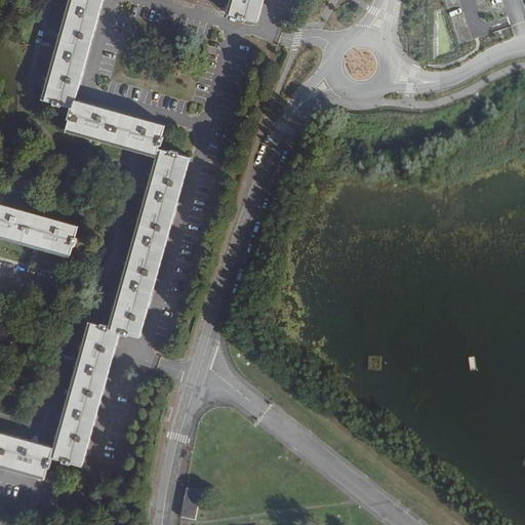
[(74,108),(76,99),(103,0),(69,0),(42,98),(54,102),(53,104),(61,105),(61,104),(71,107),(74,108)]
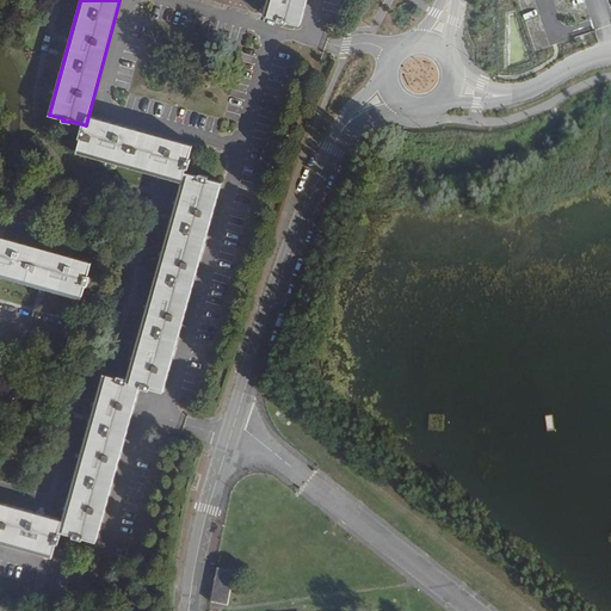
[(266,0),(264,13),(277,18),(276,20),(285,23),(287,20),(298,24),(304,0),(266,0)]
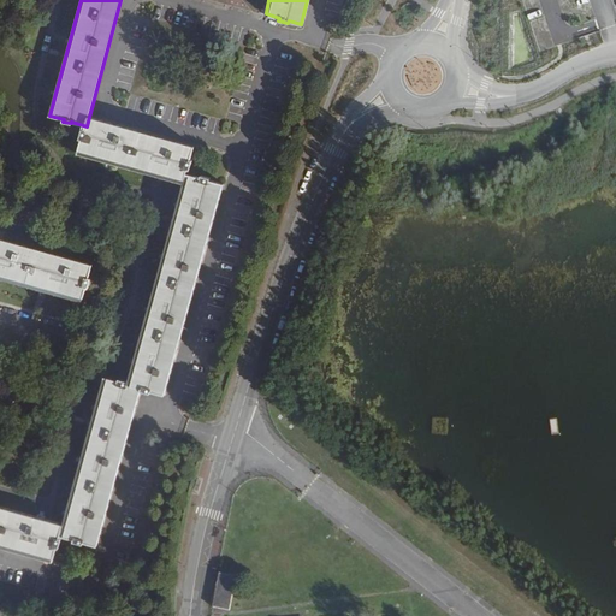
[(522,0),(538,51),(552,47),(538,0),(522,0)]
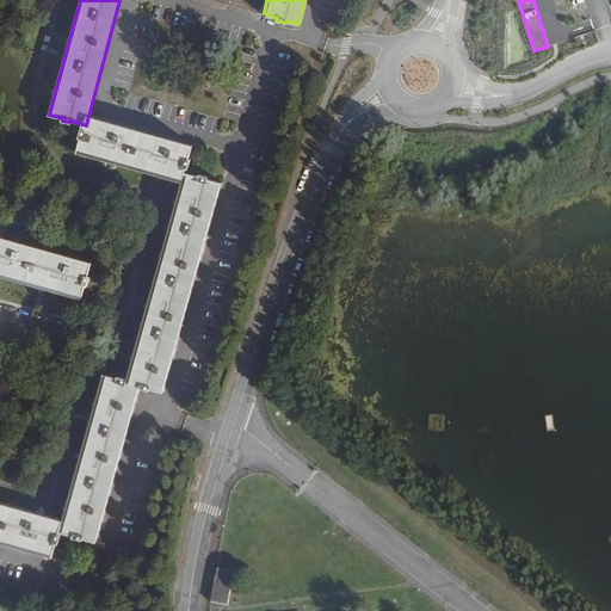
[(553,0),(557,19),(573,16),(574,19),(586,17),(581,0),(553,0)]
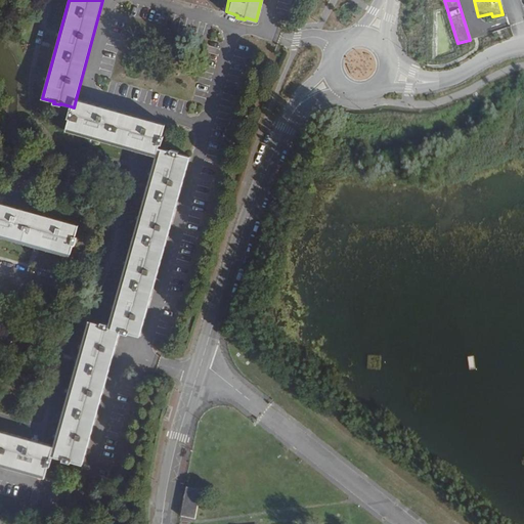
[(165,125),(76,99),(74,107),(71,106),(68,117),(71,118),(67,130),(157,156),(159,147),(160,143),(162,143),(164,136),(162,135),(165,125)]
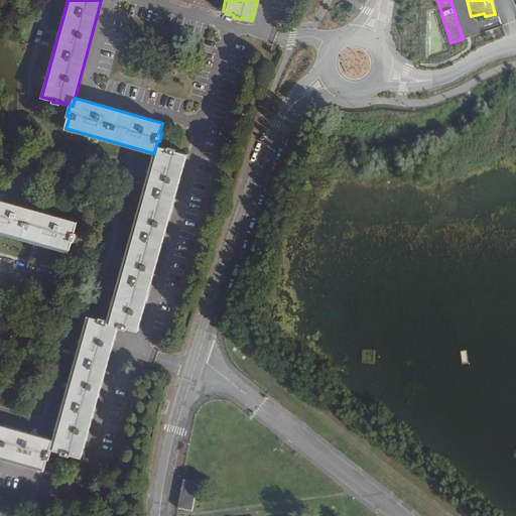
[(168,149),(156,145),(154,153),(108,319),(107,321),(119,325),(118,327),(126,329),(126,327),(138,330),(186,154),(175,151),(175,148),(169,146),(168,149)]
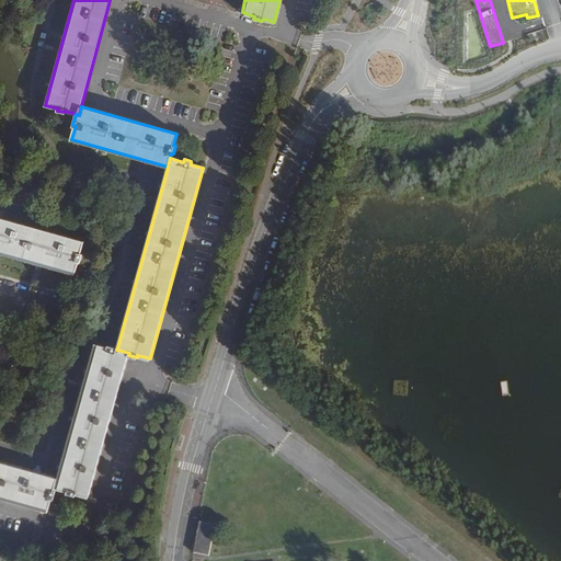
[(0,251),(76,273),(80,261),(81,261),(83,253),(82,253),(84,241),(0,216),(0,251)]
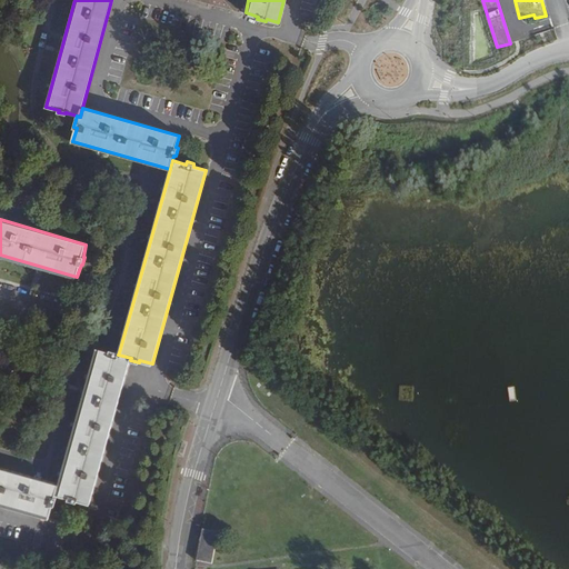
[(90,503),(130,360),(131,358),(118,355),(119,352),(110,349),(109,351),(97,348),(58,483),(56,492),(69,496),(68,499),(76,501),(77,499),(90,503)]
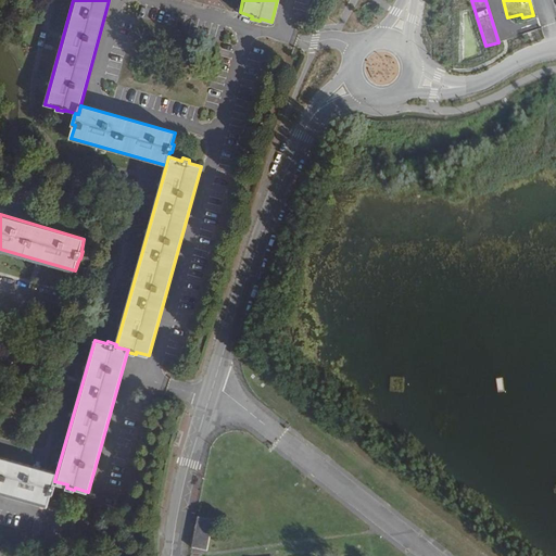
[(53,485),(54,481),(57,472),(0,456),(0,492),(48,506),(51,493),(53,493),(55,485),(53,485)]
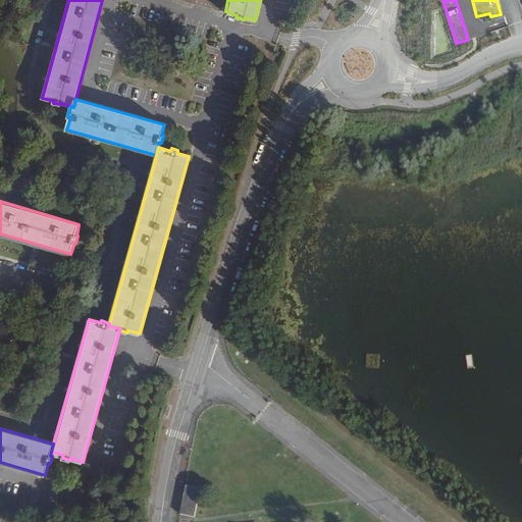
[(194,517),(199,489),(187,486),(180,515),(194,517)]
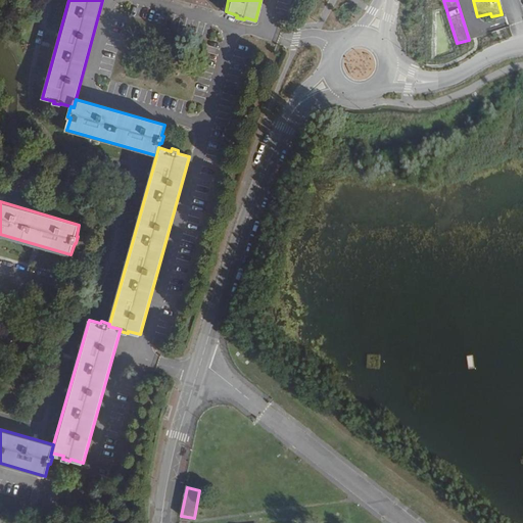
All buildings are outlined.
